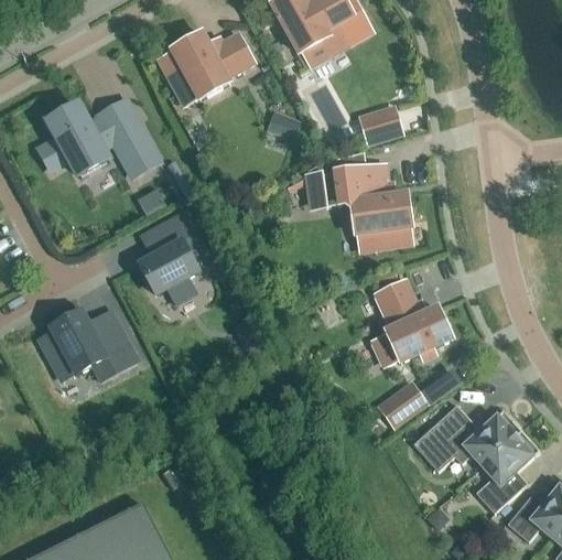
[(324,31),(338,23),(352,15),(342,0),(315,0),(309,3),(306,0),(277,0),(270,3),(298,53),(302,51),(310,65),(332,53),(324,39),(327,36),(324,31)]
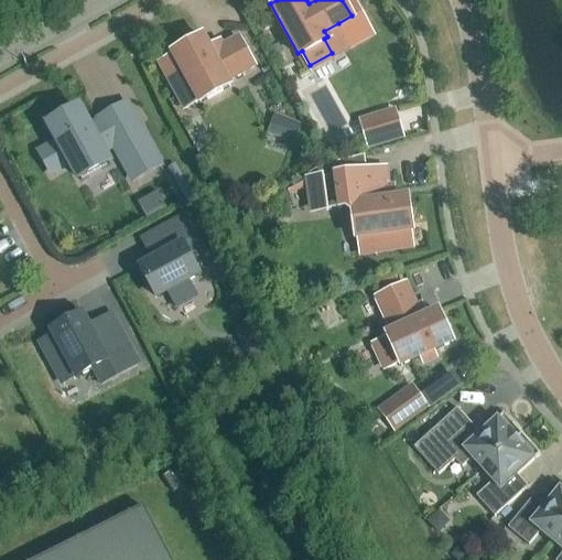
[(201,33),(171,50),(179,64),(164,72),(176,93),(191,85),(198,99),(228,83),(225,77),(252,62),(237,34),(209,50),(201,33)]
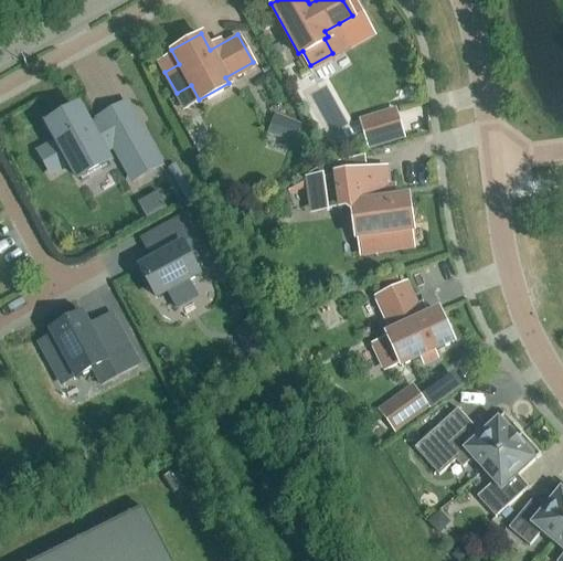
[(268,44),(274,52),(282,48),(277,39),(268,44)]
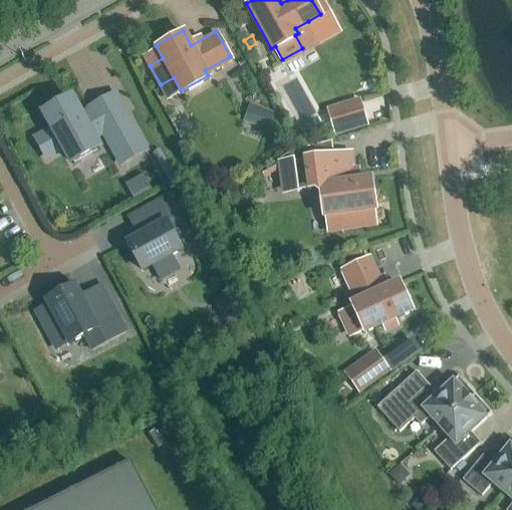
[(42,131),(34,136),(35,137),(39,136),(47,151),(44,153),(45,155),(53,150),(53,149),(62,144),(71,161),(72,160),(72,159),(95,146),(96,147),(97,146),(91,135),(102,129),(120,161),(121,160),(142,148),(143,149),(144,149),(122,110),(111,91),(109,92),(90,103),(89,104),(90,107),(79,113),(69,95),(67,95),(68,96),(45,109),(44,108),(43,109),(52,126),(42,132),(42,131)]
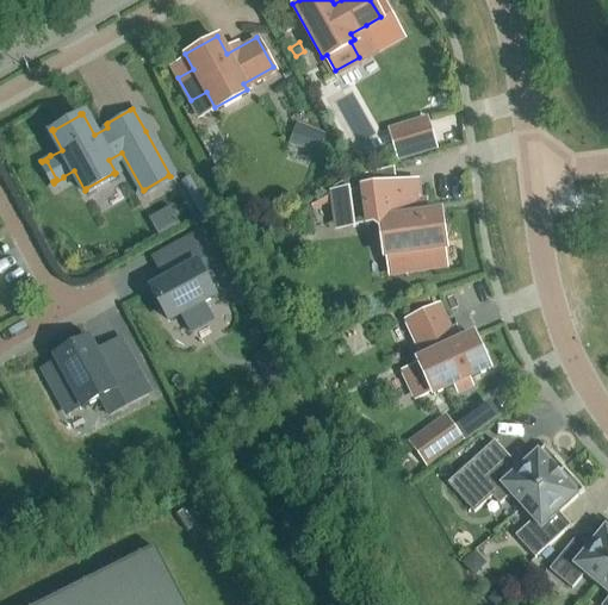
[(398,156),(433,145),(423,117),(389,126),(398,156)]
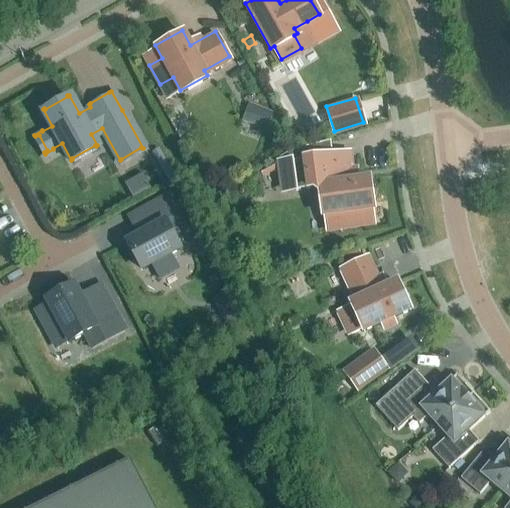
[(271,110),(247,100),(242,115),(266,124),(271,110)]
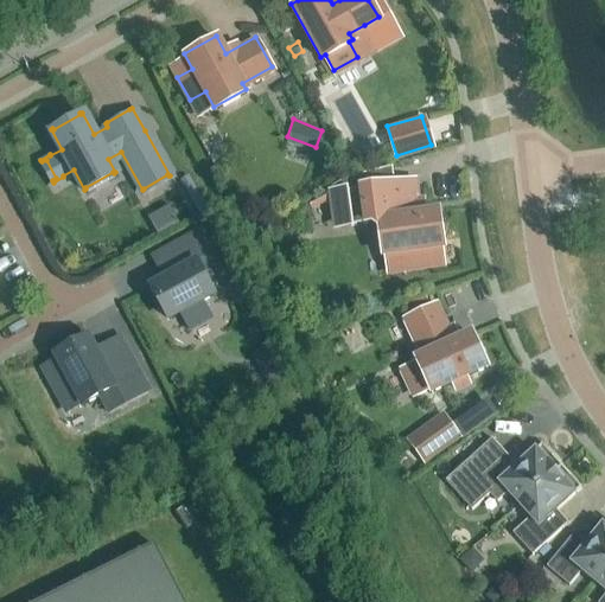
[(349,219),(376,216),(381,253),(399,250),(401,267),(427,263),(425,247),(441,244),(437,209),(416,211),(413,178),(379,183),(344,187),(349,219)]
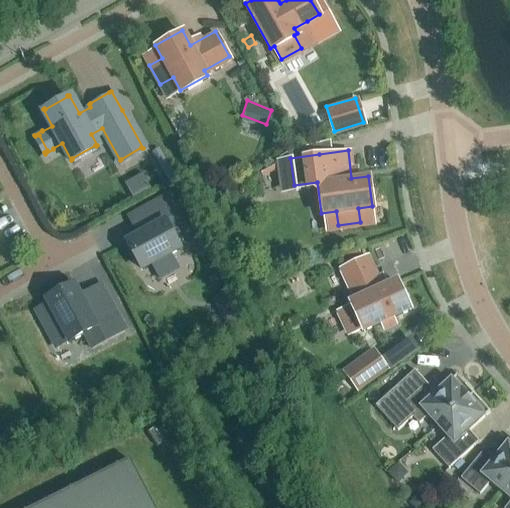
[(126,239),(141,267),(178,246),(167,226),(179,219),(182,224),(183,224),(166,193),(145,205),(155,223),(126,239)]
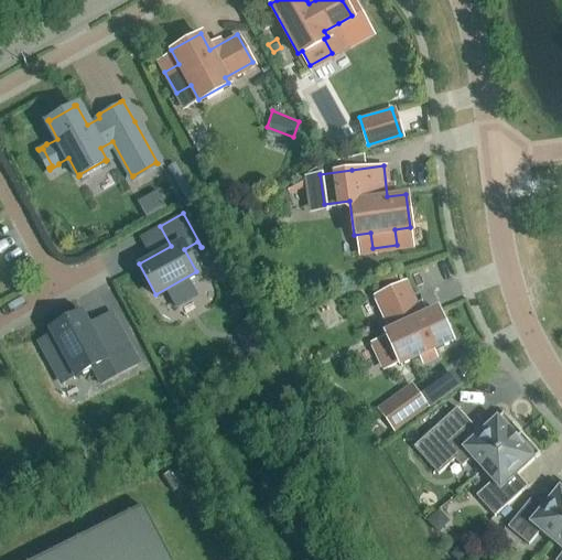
[(386,333),(371,340),(385,368),(399,362),(450,338),(436,308),(419,315),(403,281),(375,294),(391,329),(385,331),(386,332),(386,333)]
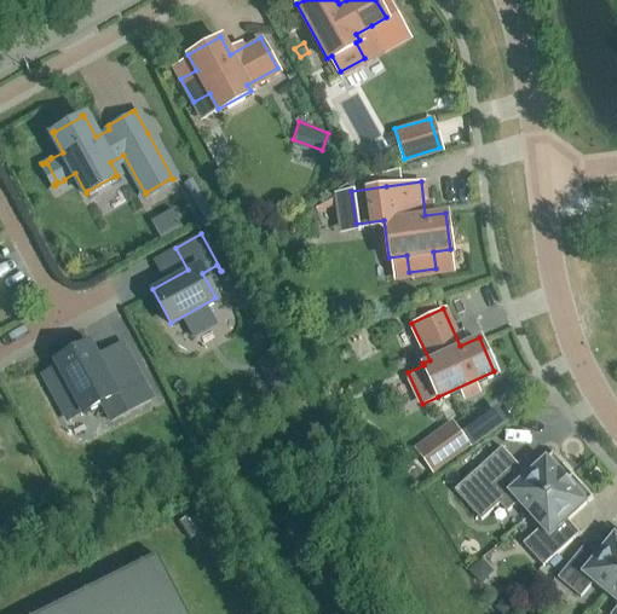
[(55,359),(57,363),(41,372),(61,406),(76,398),(82,410),(99,401),(108,417),(149,394),(132,363),(108,377),(88,341),(55,359)]
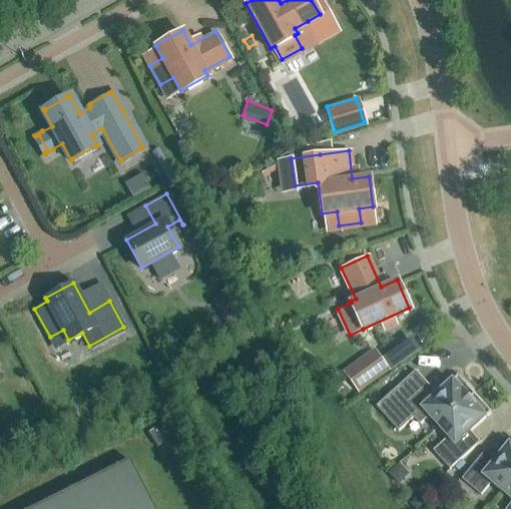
[(357,390),(389,367),(373,346),(342,369),(357,390)]
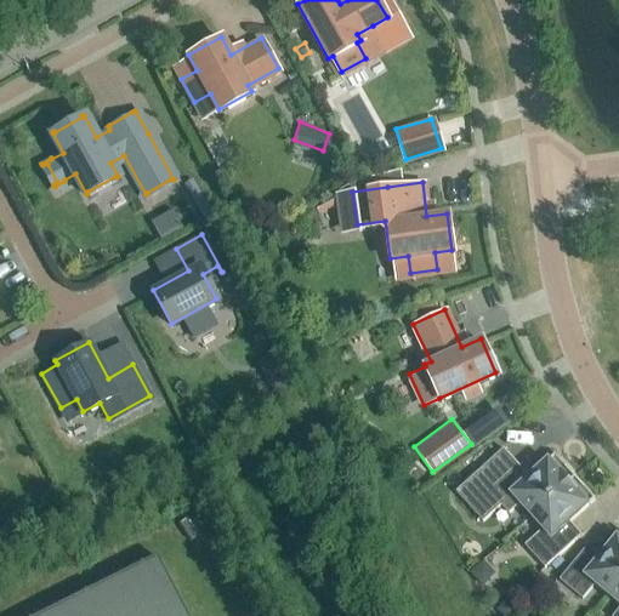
[(529,513),(572,473),(552,451),(527,474),(501,445),(500,445),(500,446),(453,489),(481,518),(499,502),(506,511),(517,500),(529,513)]
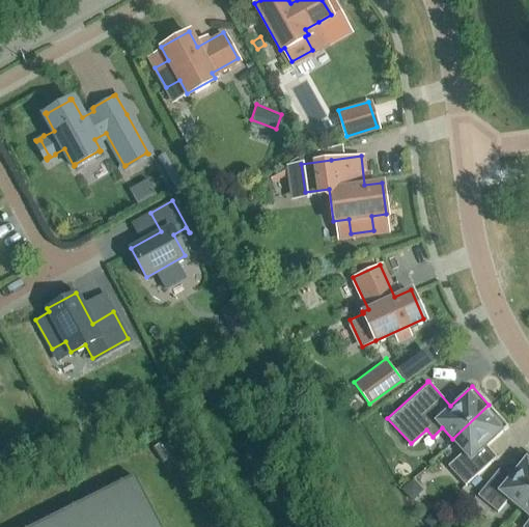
[(484,443),(506,424),(489,405),(452,439),(462,449),(446,464),(464,482),(495,455),(495,454),(484,443)]
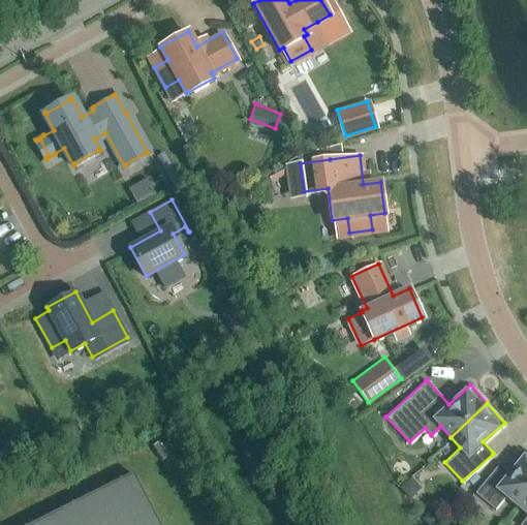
[(516,504),(526,490),(526,450),(509,471),(498,462),(474,491),(494,507),(504,495),(516,504)]
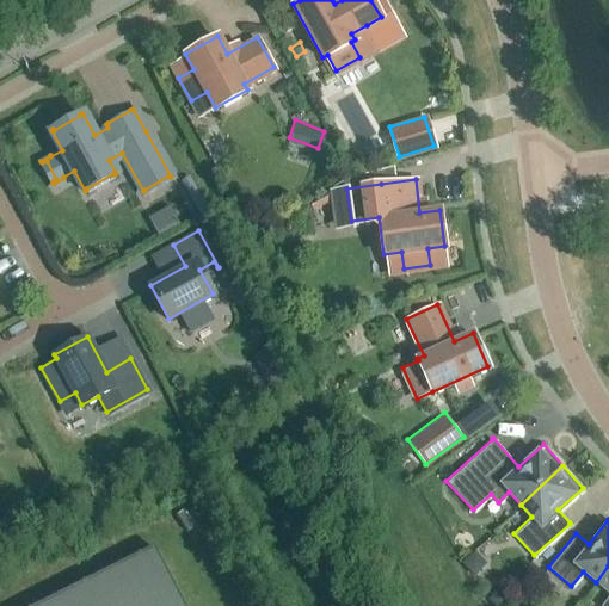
[(183,605),(153,544),(29,605),(183,605)]
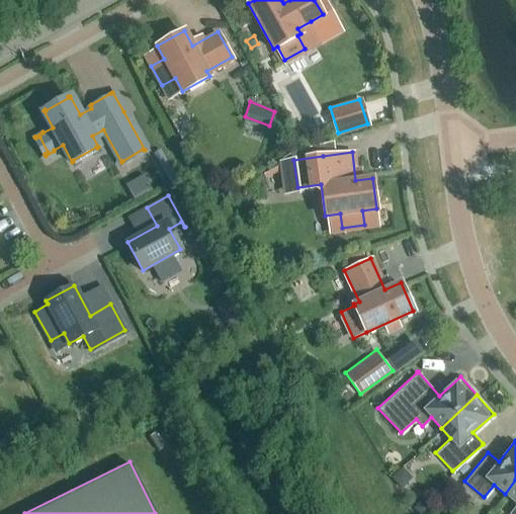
[(402,469),(393,478),(401,486),(410,478),(402,469)]
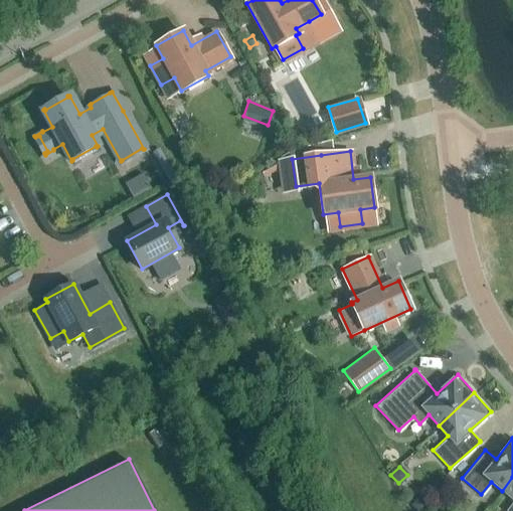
[(512,510),(512,477),(502,491),(512,499),(505,509),(507,510),(512,510)]
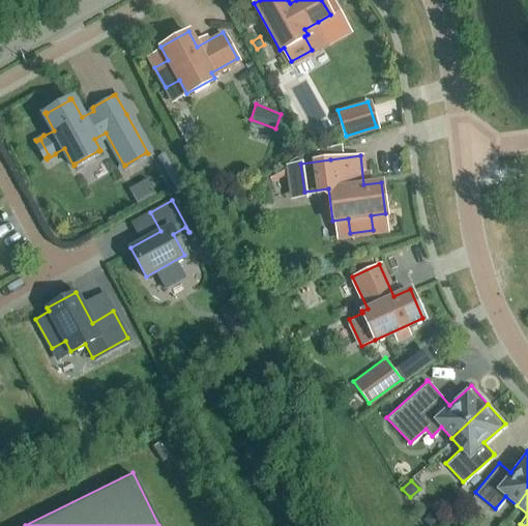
[(421,518),(429,525),(433,525),(442,518),(432,507),(421,518)]
